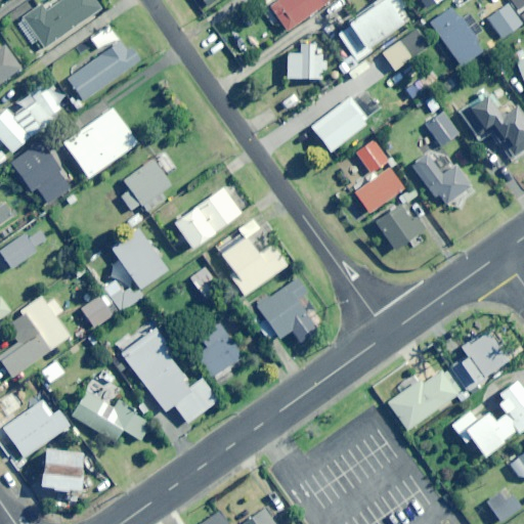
[(46,48),(101,8),(94,0),(62,0),(46,12),(41,5),(17,22),(31,41),(38,37),(46,48)]
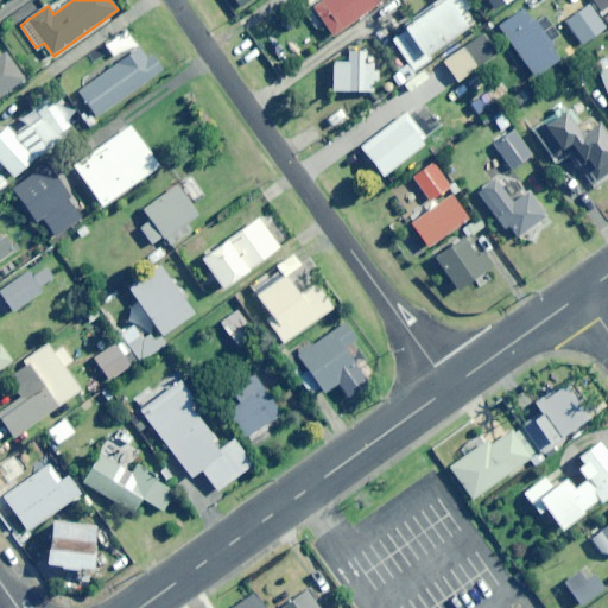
[(334,36),(384,0),(323,0),(314,7),(334,36)]
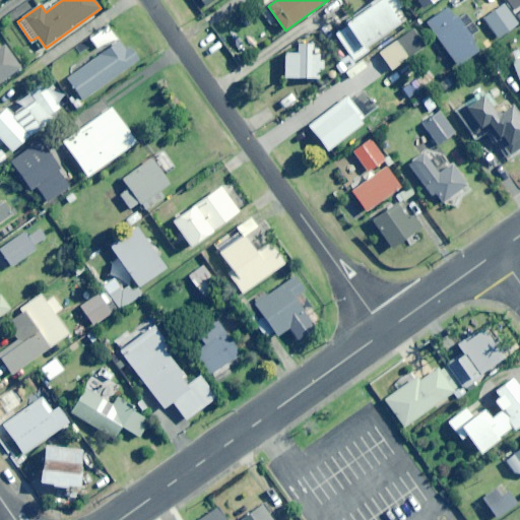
[(392,13),(400,7),(394,0),(375,0),(332,31),(353,61),(367,51),(365,48),(398,22),(392,13)]
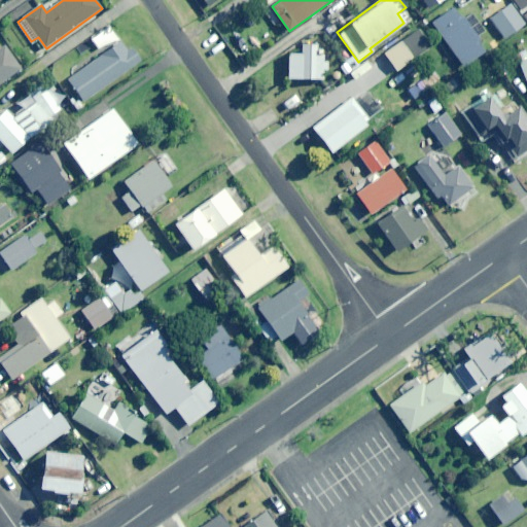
[(504,39),(525,24),(511,4),(490,20),(504,39)]
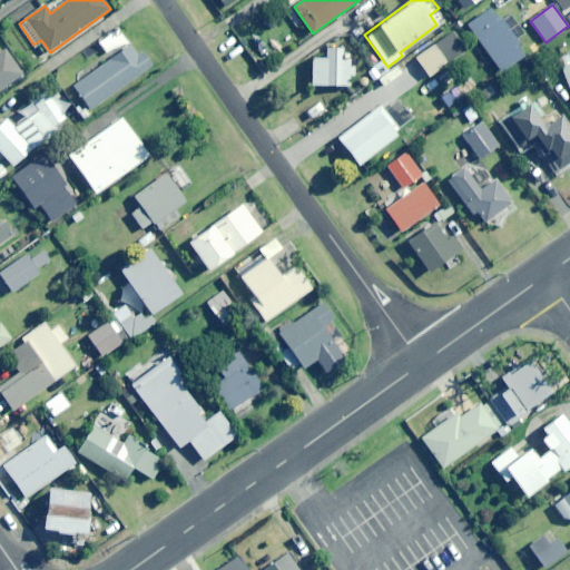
[(499,72),(526,55),(493,7),(467,23),(499,72)]
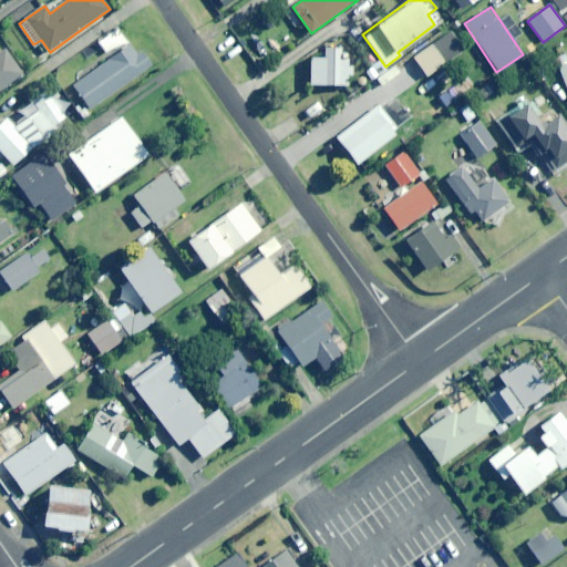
[(143,52),(137,55),(119,29),(100,42),(111,59),(74,84),(92,109),(153,65),(143,52)]
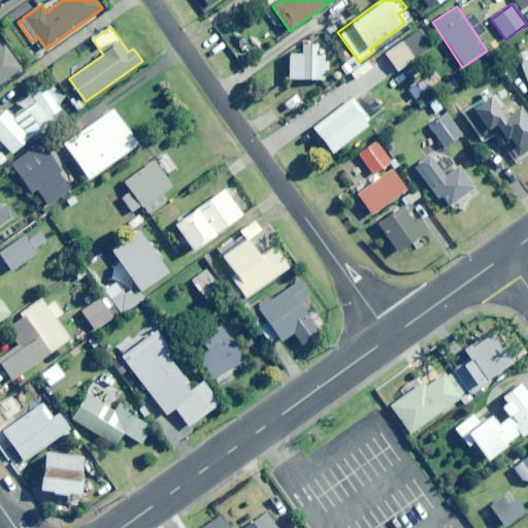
[(396,71),(432,47),(420,29),(384,54),(396,71)]
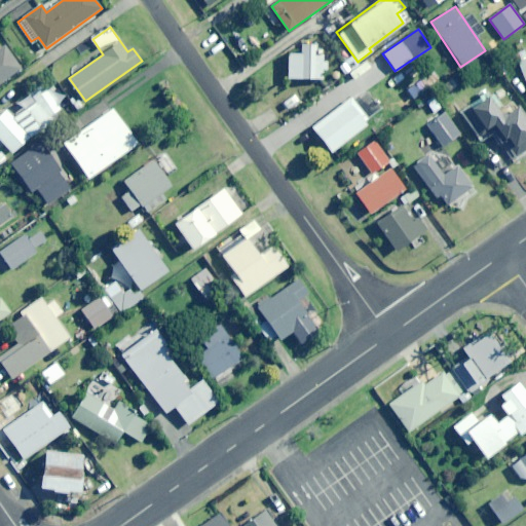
[(327,55),(317,55),(317,44),(301,44),(301,54),(288,54),(288,78),(326,79),(327,55)]
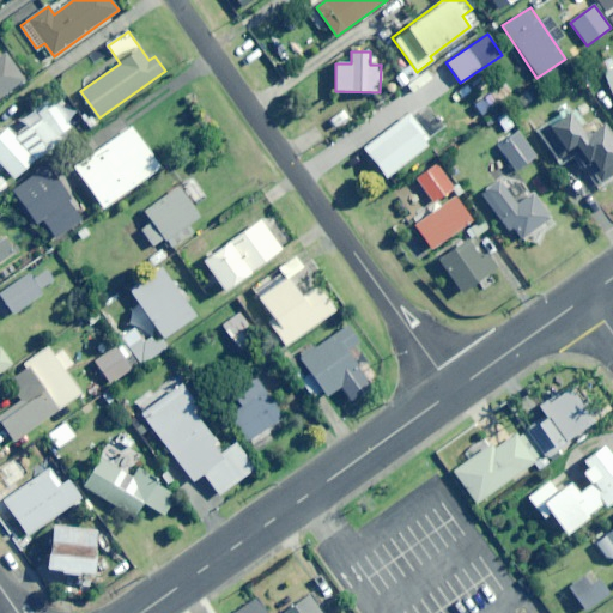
[(0,96),(24,80),(6,54),(0,58),(0,96)]
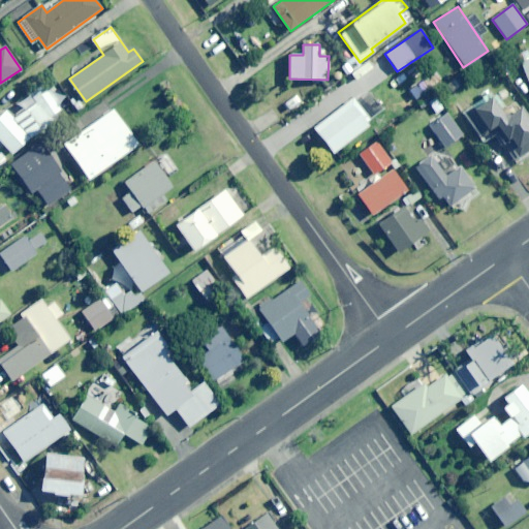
[(356,80),(373,68),(368,61),(351,72),(356,80)]
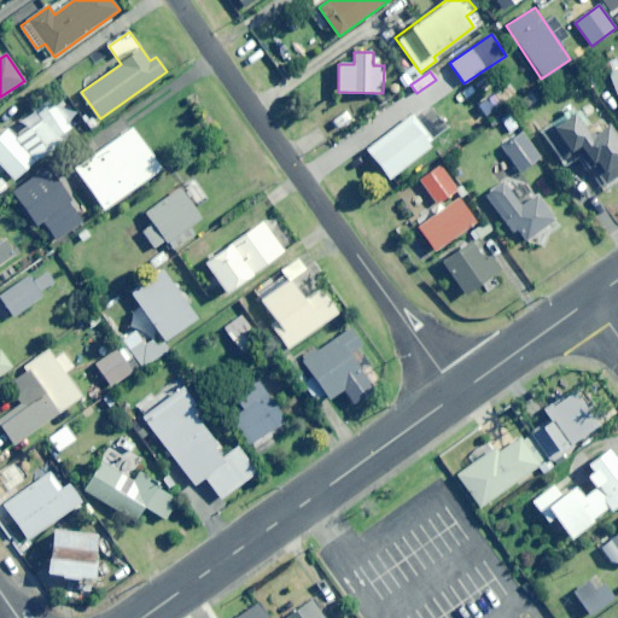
[(66,122),(79,114),(62,92),(10,133),(9,130),(0,136),(0,162),(13,179),(62,141),(58,138),(70,128),(66,122)]
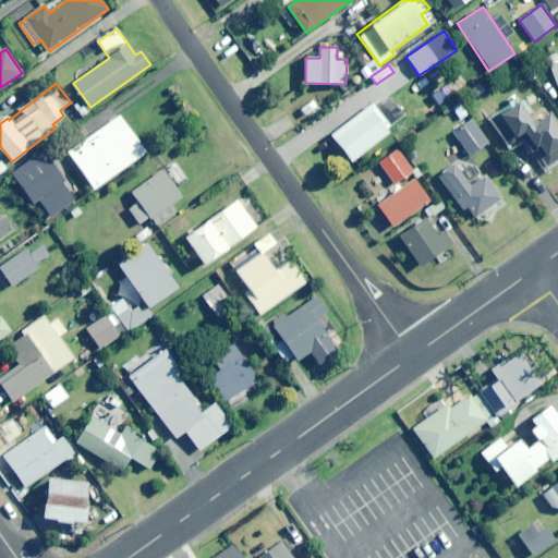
[(441,114),(451,107),(438,92),(428,100),(441,114)]
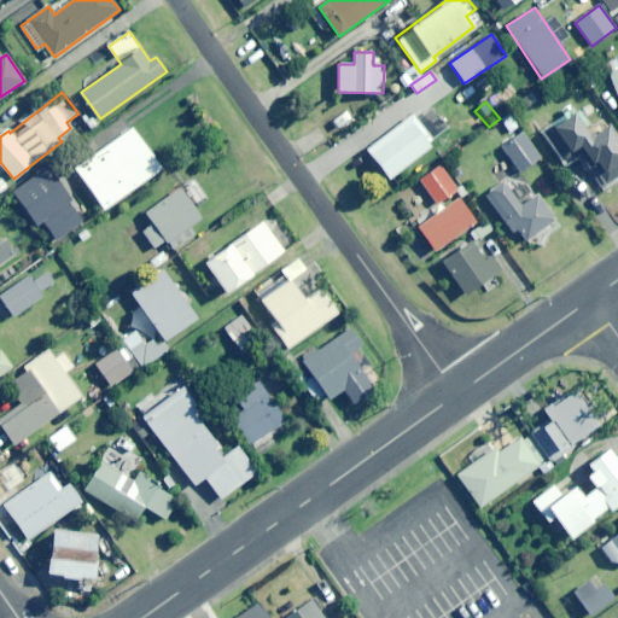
[(617,175),(617,140),(607,126),(599,132),(581,108),(547,133),(566,159),(578,150),(606,186),(617,175)]
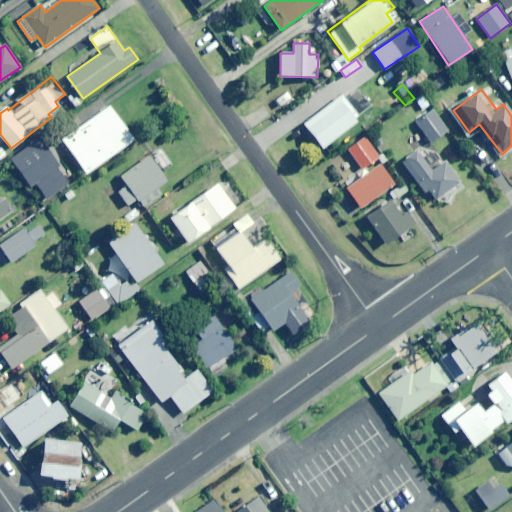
[(323,148),(360,120),(342,97),(305,124),(323,148)]
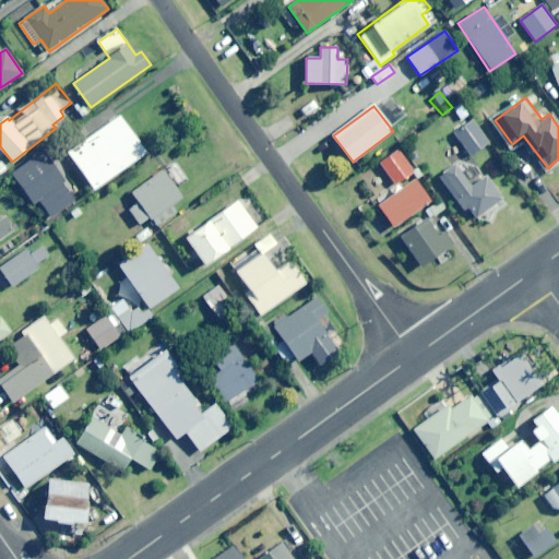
[(122,143),(133,135),(121,118),(90,139),(94,145),(74,158),(91,183),(114,168),(117,174),(134,162),(122,143)]
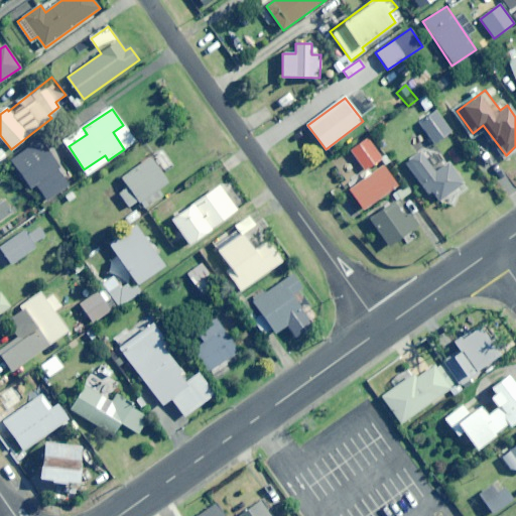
[(434,143),(452,132),(435,109),(418,121),(434,143)]
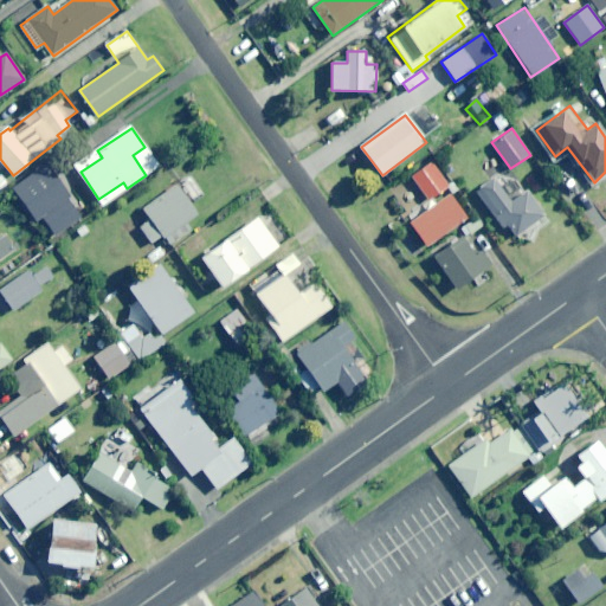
[(430,199),(449,186),(432,163),(413,176),(430,199)]
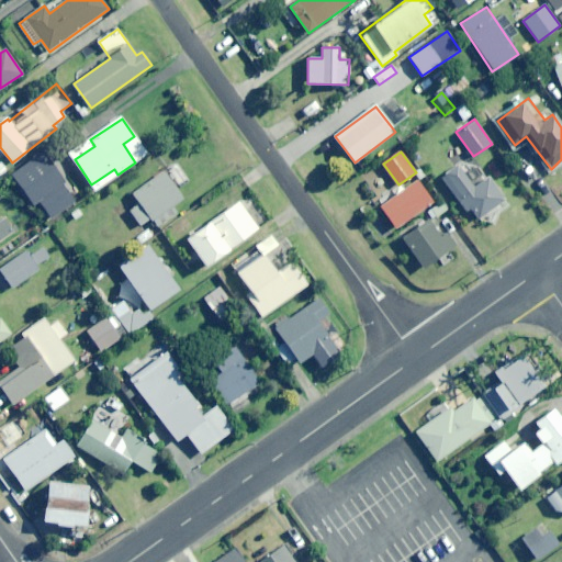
[(52,218),(77,202),(44,153),(13,173),(33,204),(40,200),(52,218)]
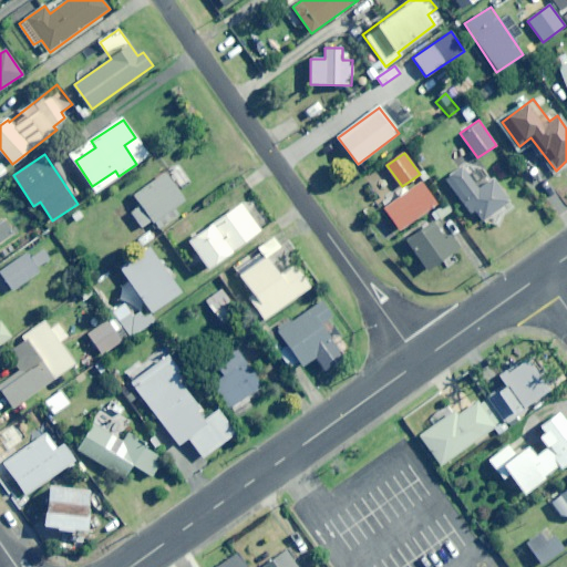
[(493,177),(477,188),(462,166),(447,176),(481,223),(509,202),(493,177)]
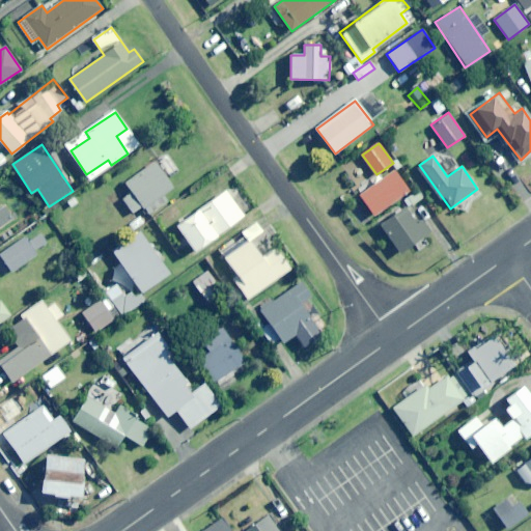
[(163,195),(173,188),(156,163),(127,184),(133,191),(123,197),(134,212),(143,205),(150,215),(168,202),(163,195)]
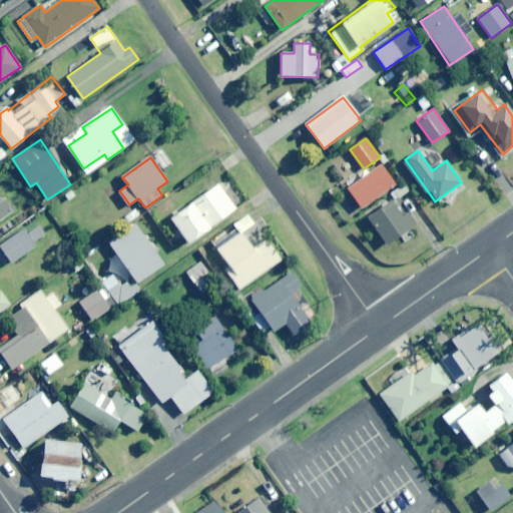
[(361,208),(394,185),(381,165),(347,189),(361,208)]
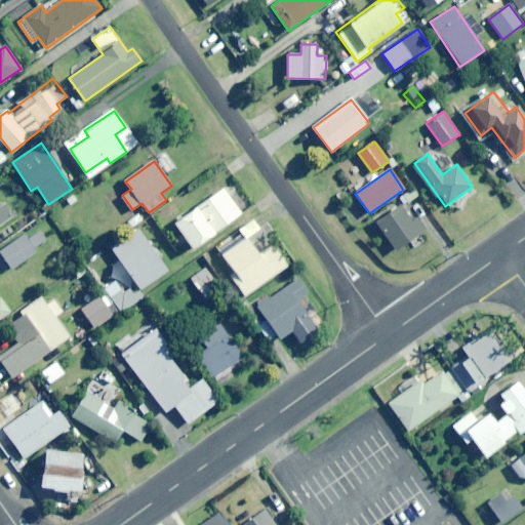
[(191,248),(242,215),(225,189),(174,223),(191,248)]
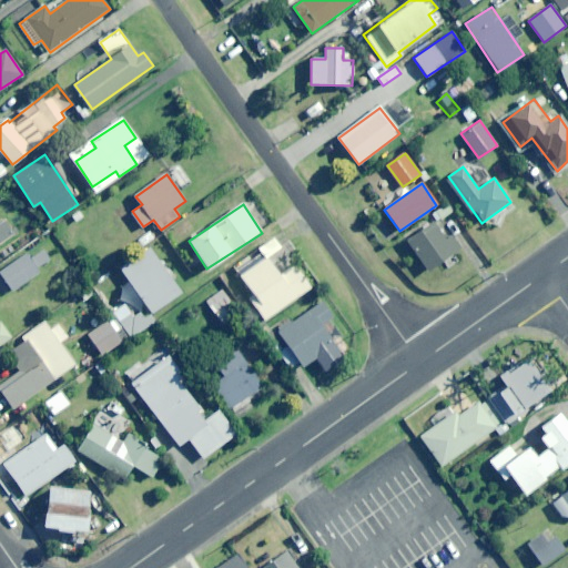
[(0,244),(14,234),(4,220),(0,222),(0,244)]
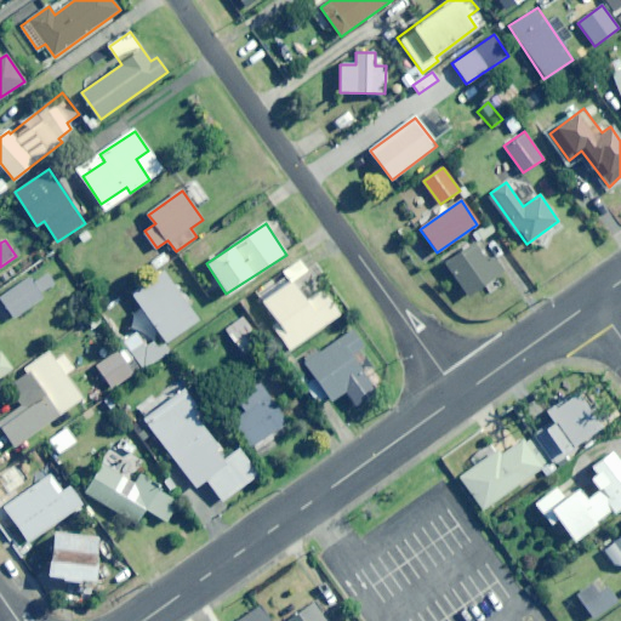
[(495,257),(488,262),(474,243),(445,263),(468,296),(503,271),(495,257)]
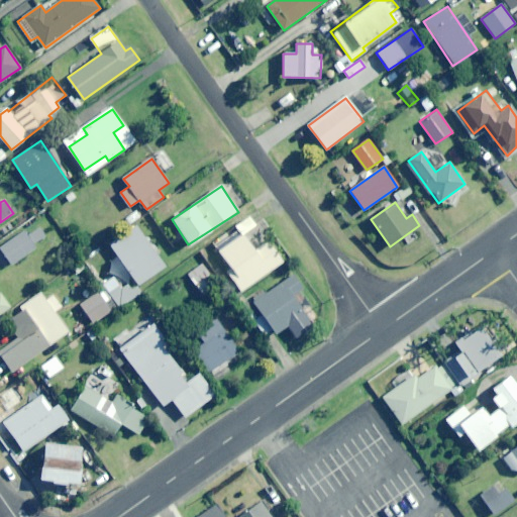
[(243,234),(256,225),(249,216),(235,226),(238,230),(215,246),(230,268),(225,271),(240,292),(283,262),(269,241),(254,251),(243,234)]
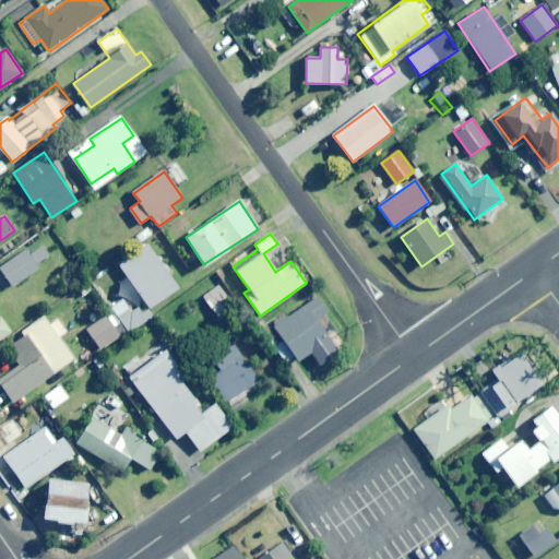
[(150,308),(178,288),(146,244),(118,263),(150,308)]
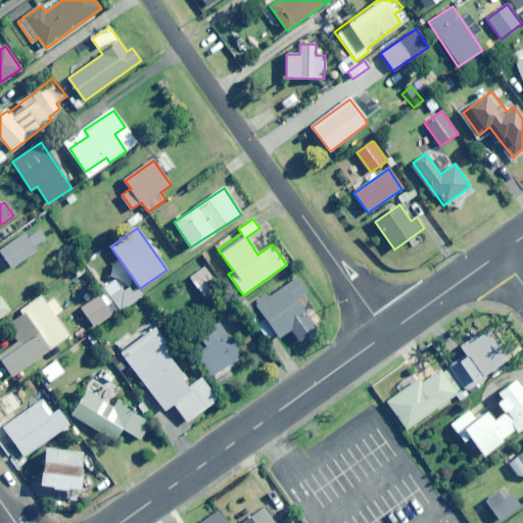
[(34,247),(46,239),(40,231),(28,239),(24,233),(0,249),(0,251),(11,269),(37,251),(34,247)]
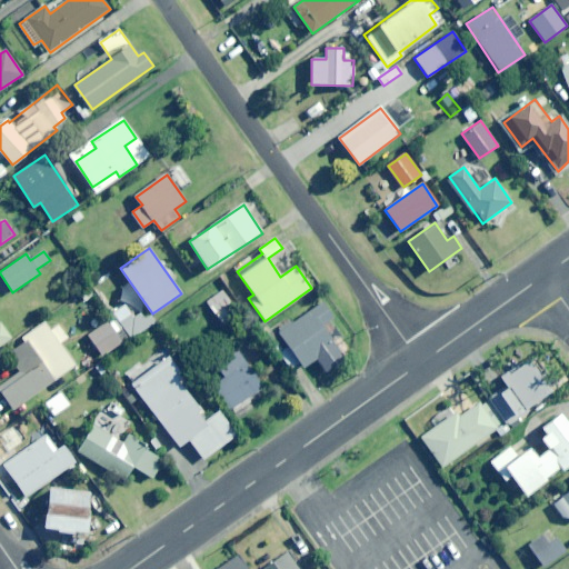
[(223,325),(239,312),(223,290),(208,302),(223,325)]
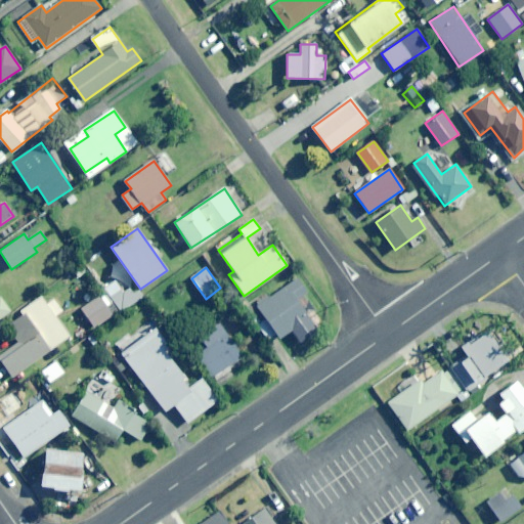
[(305,295),(308,293),(297,277),(255,306),(264,320),(258,324),(269,340),(277,334),(280,338),(317,313),(305,295)]
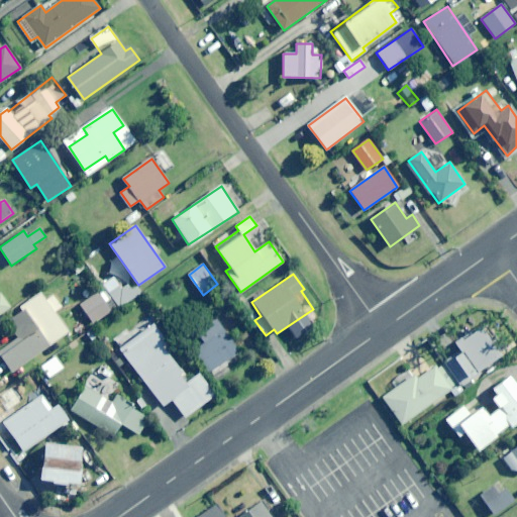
[(113,299),(122,293),(113,279),(104,286),(113,299)]
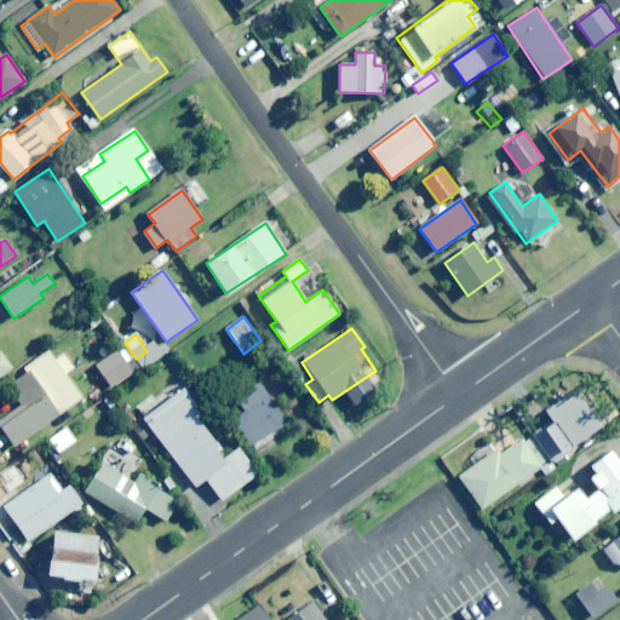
[(0,351),(0,377),(12,368),(0,351)]
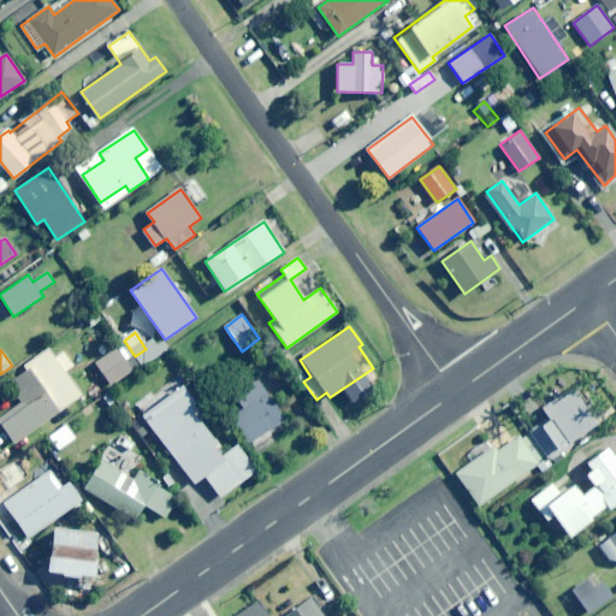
[(111,386),(131,371),(116,349),(95,363),(111,386)]
